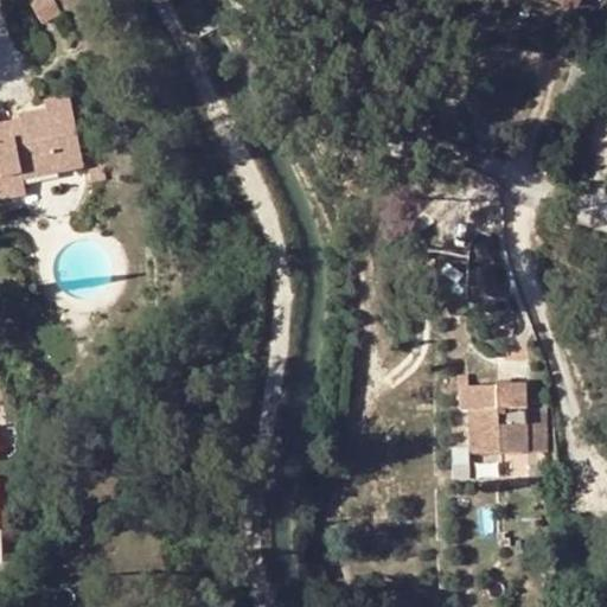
[(43,24),(59,13),(52,0),(31,0),(30,1),(43,24)]
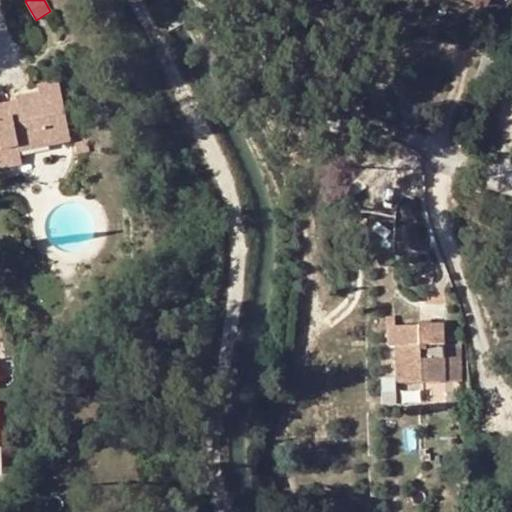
[(56,9),(60,18),(68,15),(63,5),(56,9)]
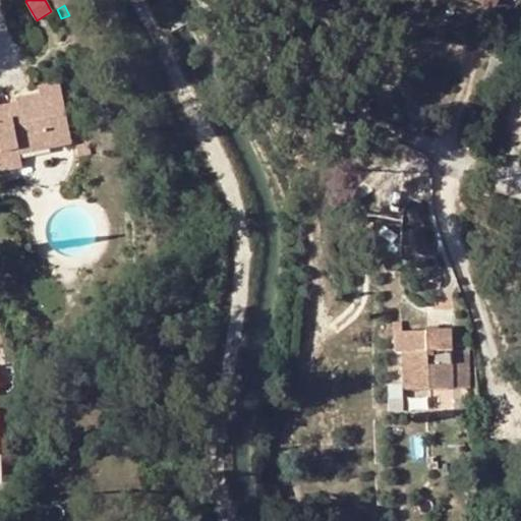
[(40,93),(60,89),(59,81),(38,84),(40,93)]
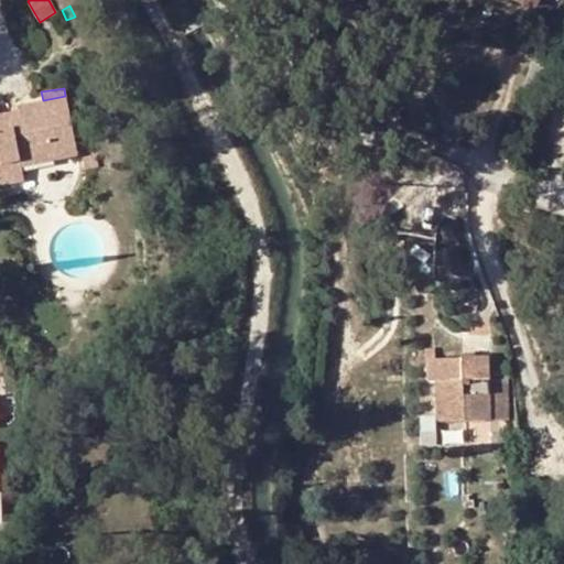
[(0,164),(20,161),(53,153),(54,160),(77,155),(65,96),(43,100),(18,106),(19,110),(20,118),(11,119),(12,127),(0,129),(0,164)]
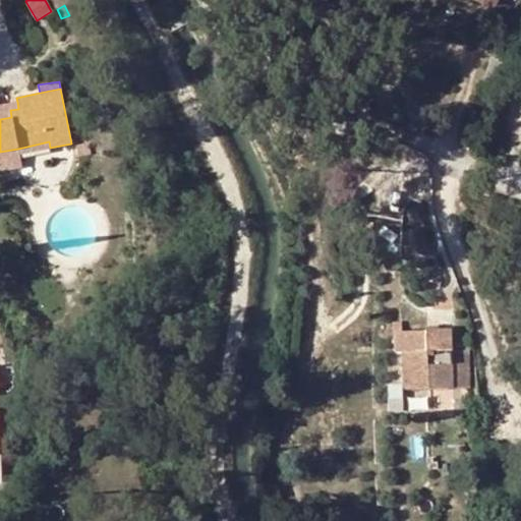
[(18,109),(17,102),(0,104),(0,119),(11,117),(10,110),(18,109)]
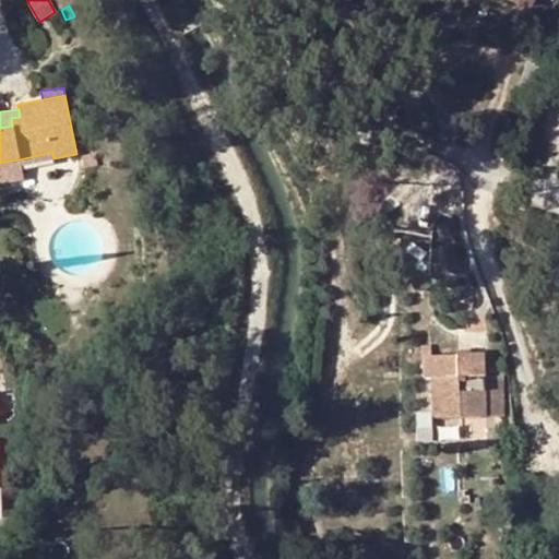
[(20,159),(21,165),(54,158),(52,152),(20,159)]
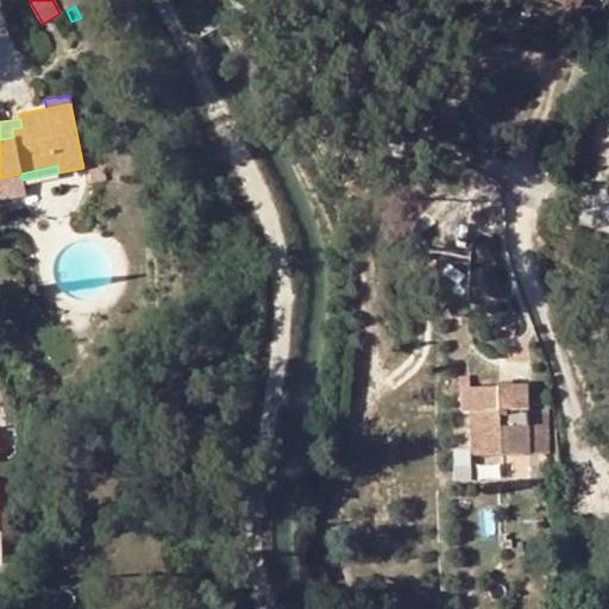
[(90,176),(105,174),(104,167),(89,169),(90,176)]
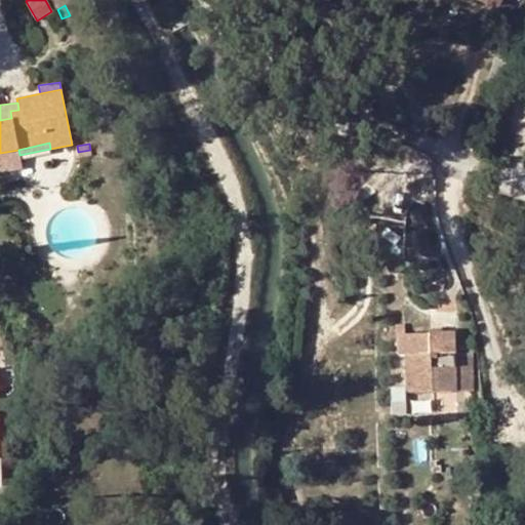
[(0,172),(22,168),(19,155),(18,150),(0,153),(0,172)]
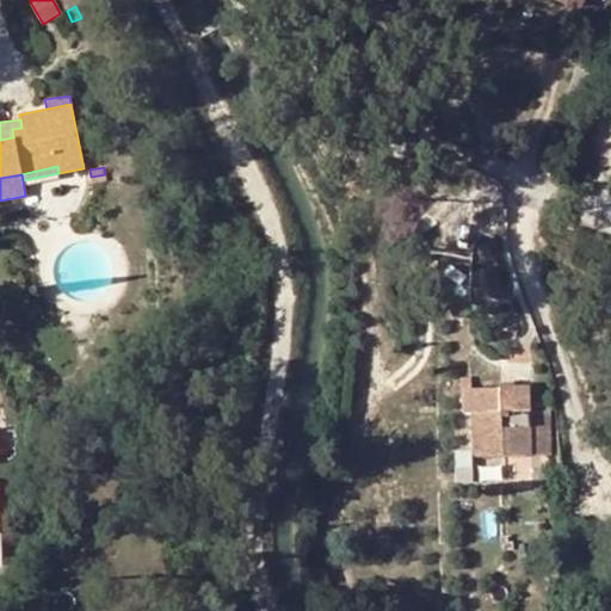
[(471,446),(473,455),(550,454),(549,412),(530,412),(528,386),(500,387),(500,388),(470,389),(470,378),(461,377),(462,413),(471,412),(471,446)]
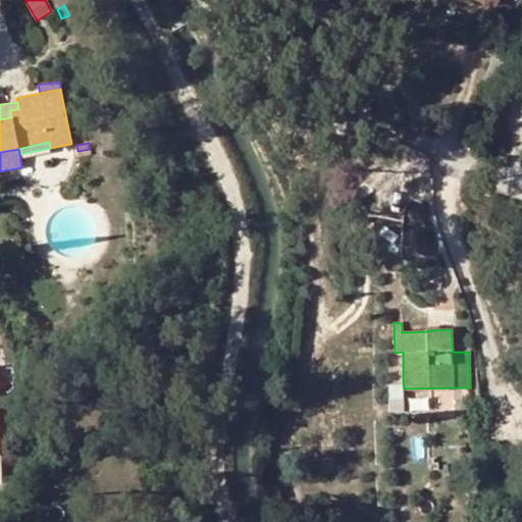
[(385,415),(405,415),(404,388),(403,381),(384,382),(385,415)]
